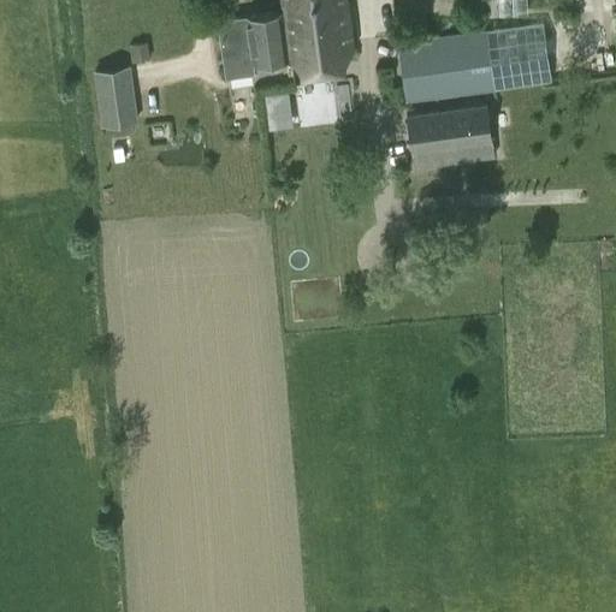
[(288,60),(289,67),(353,59),(344,0),(279,0),(282,13),(288,60)]
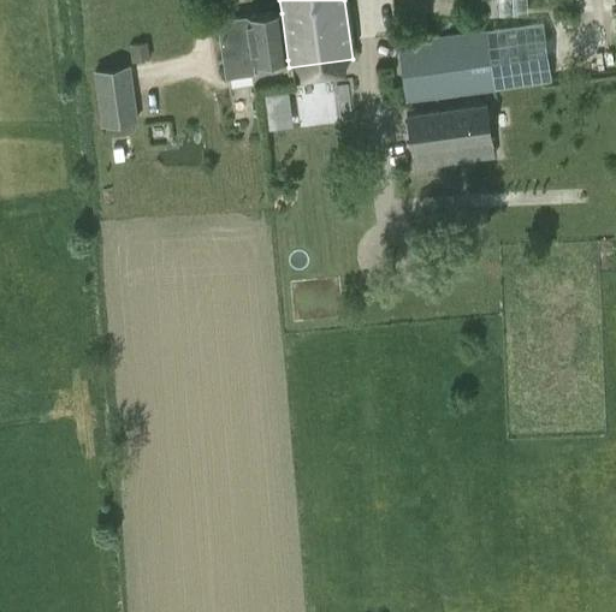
[(288,60),(282,13),(214,22),(223,81),(273,75),(272,63),(288,60)]
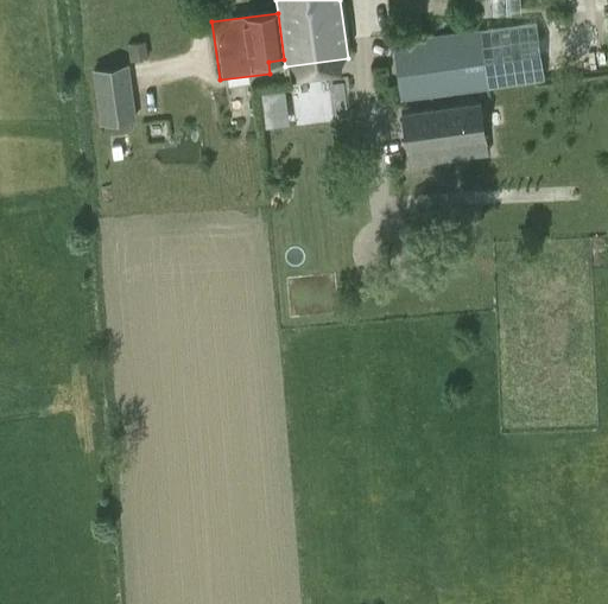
[(545,82),(537,24),(392,44),(400,102),(545,82)]
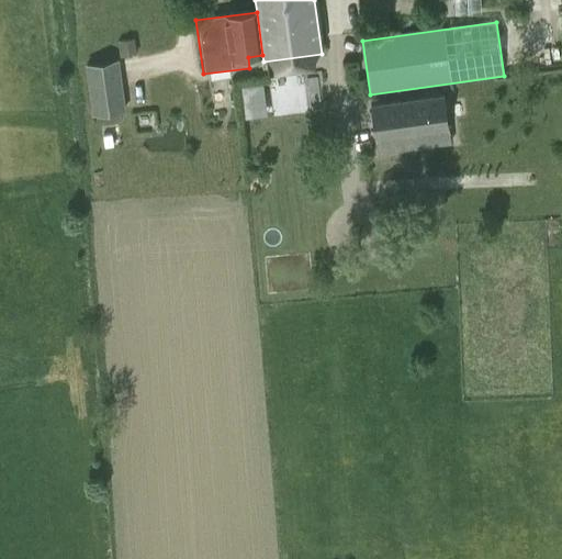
[(130,60),(141,49),(130,37),(117,49),(130,60)]
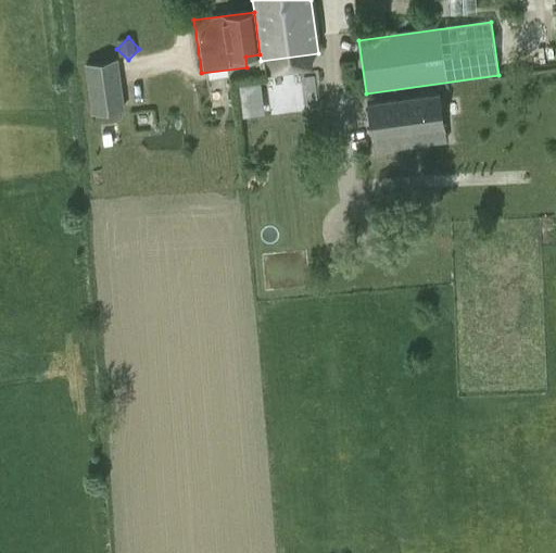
[(124,112),(117,62),(87,66),(93,115),(124,112)]
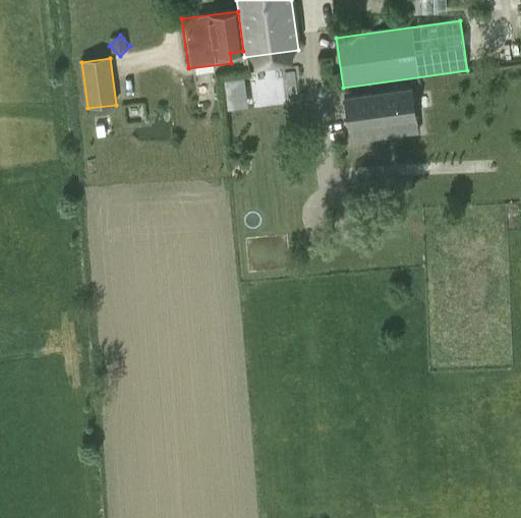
[(286,106),(300,104),(296,69),(282,71),(286,106)]
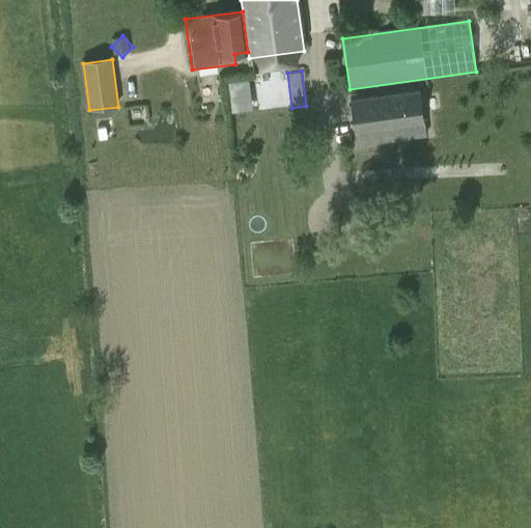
[(354,112),(345,112),(353,159),(430,148),(425,105),(354,112)]
